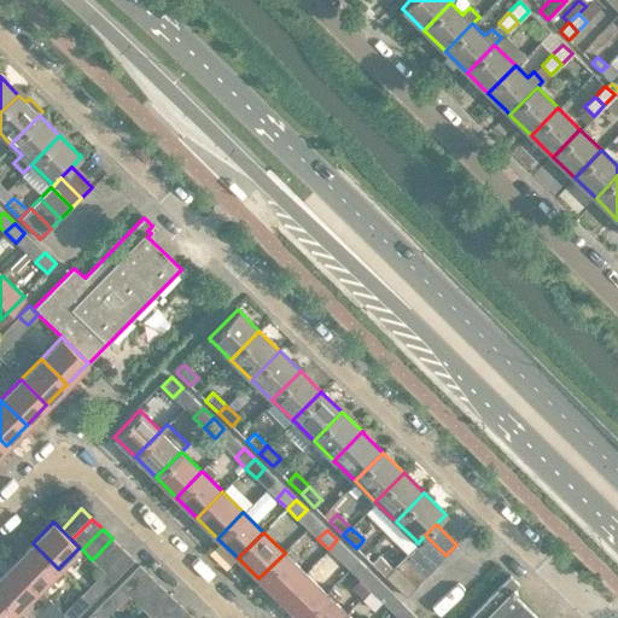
[(436,565),(445,555),(425,535),(418,543),(415,544),(436,565)]
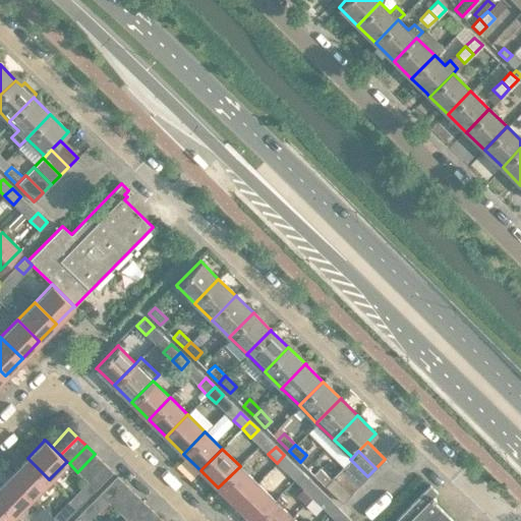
[(77,472),(87,480),(104,463),(95,454),(77,472)]
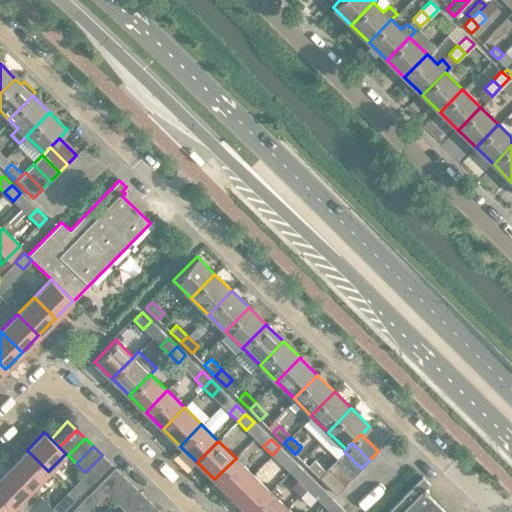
[(279,447),(272,455),(281,463),(288,456),(279,447)]
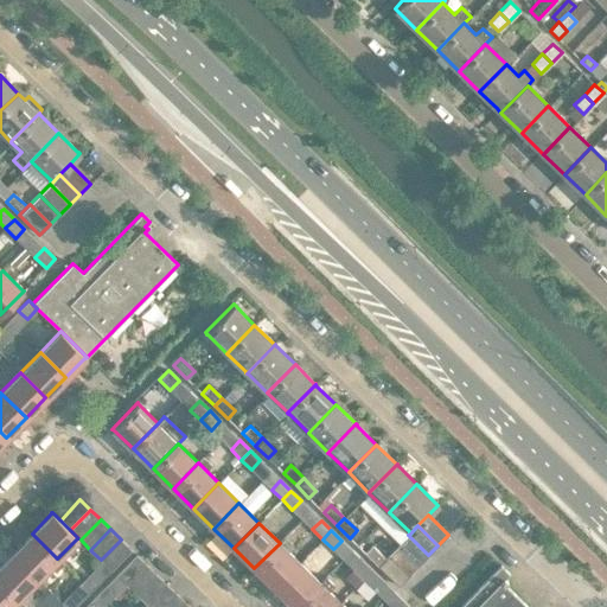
[(12,554),(37,579),(57,558),(32,534),(12,554)]
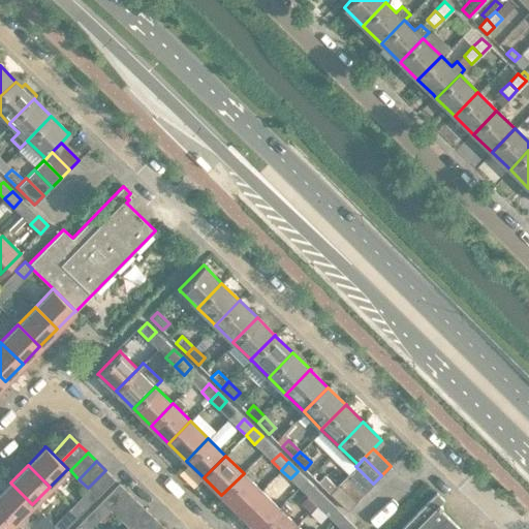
[(355,466),(346,475),(365,493),(373,484),(355,466)]
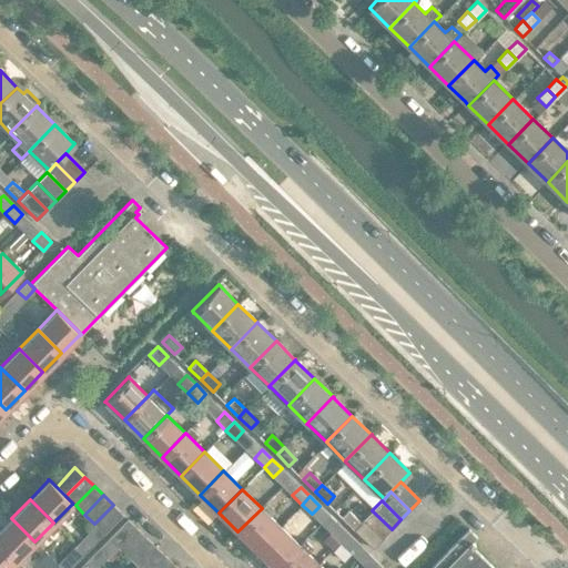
[(122,514),(113,505),(94,524),(95,525),(103,534),(122,514)]
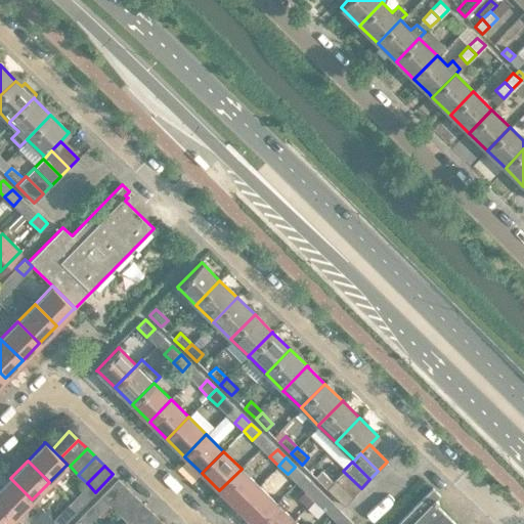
[(219,490),(237,508),(259,485),(242,469),(219,490)]
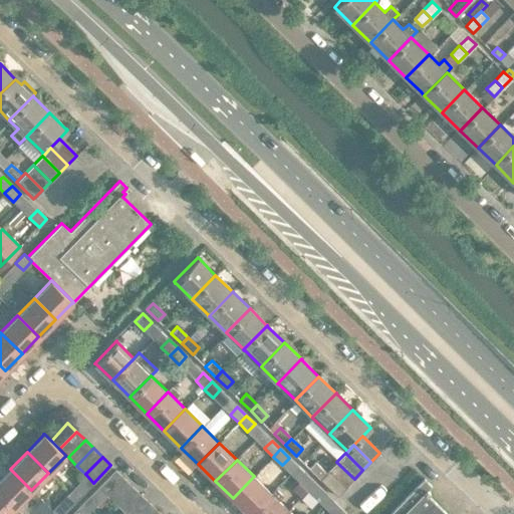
[(314,462),(308,468),(320,479),(326,473),(314,462)]
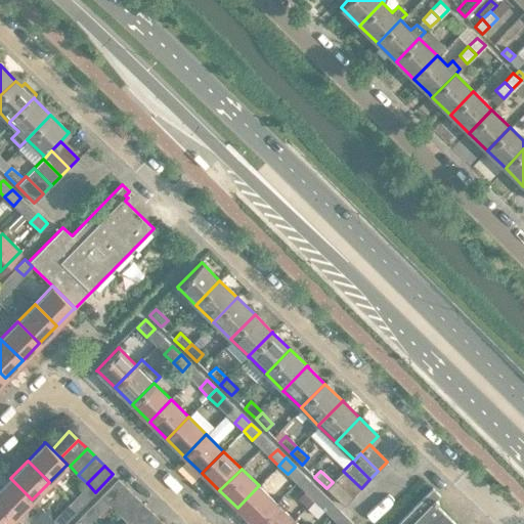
[(343,471),(335,479),(352,496),(361,488),(343,471)]
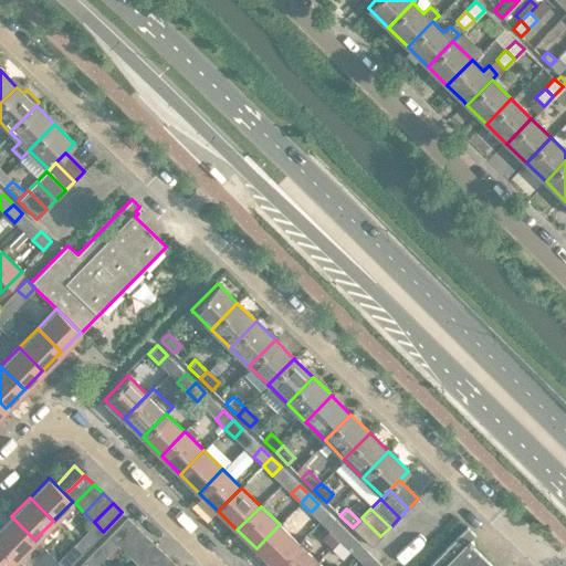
[(0,542),(17,558),(34,540),(11,516),(0,527),(0,542)]
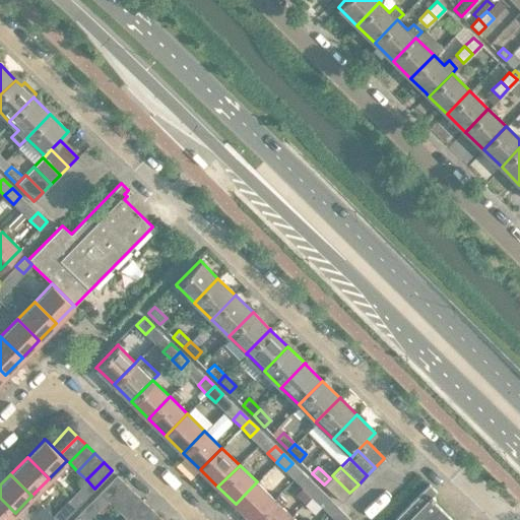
[(107,500),(108,501),(125,483),(117,475),(100,493),(107,500)]
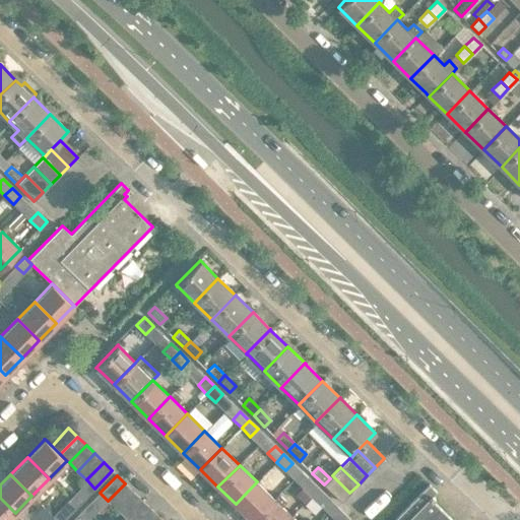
[(341,502),(349,493),(332,475),(330,478),(324,484),(341,502)]
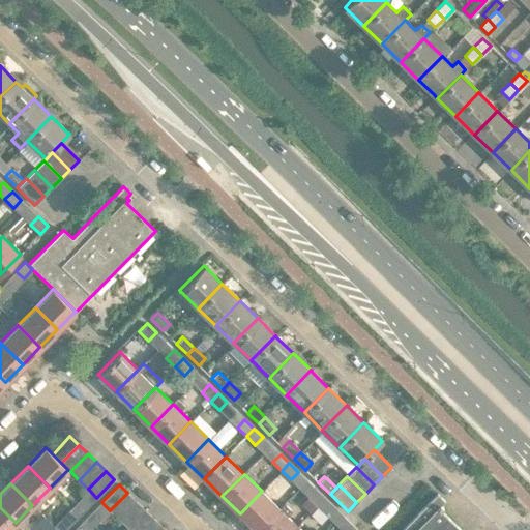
[(307,497),(317,505),(325,498),(316,489),(307,497)]
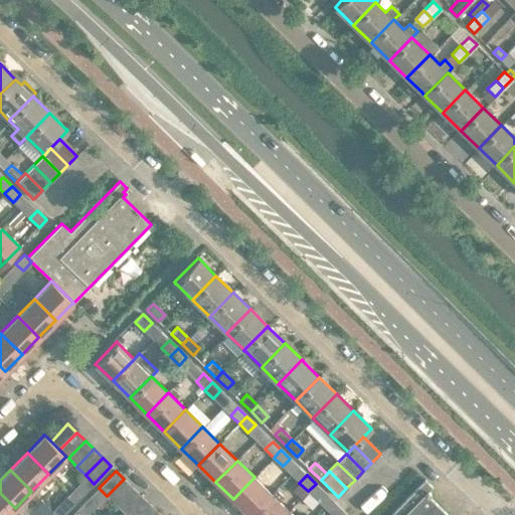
[(84,493),(94,484),(87,476),(77,485),(84,493)]
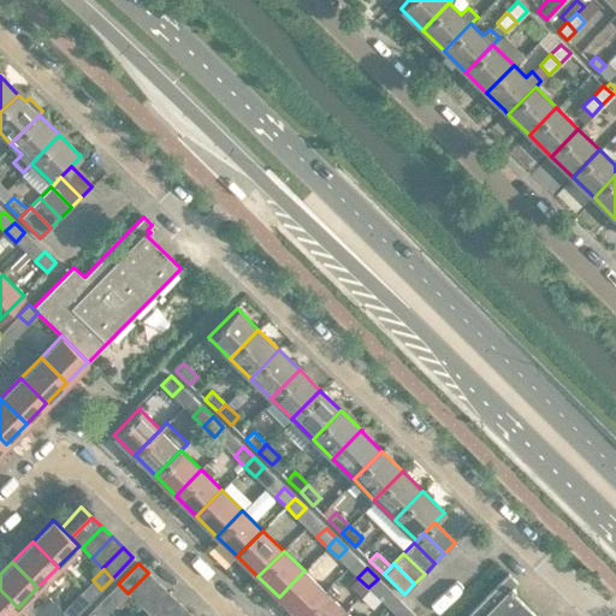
[(304,570),(279,597),(298,615),(300,615),(325,591),(304,570)]
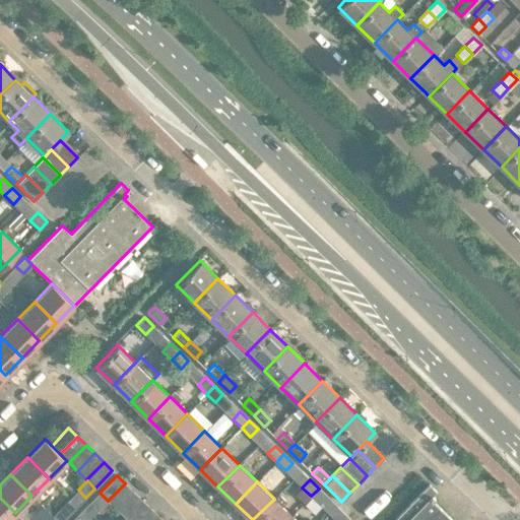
[(134,492),(125,483),(108,501),(117,510),(134,492)]
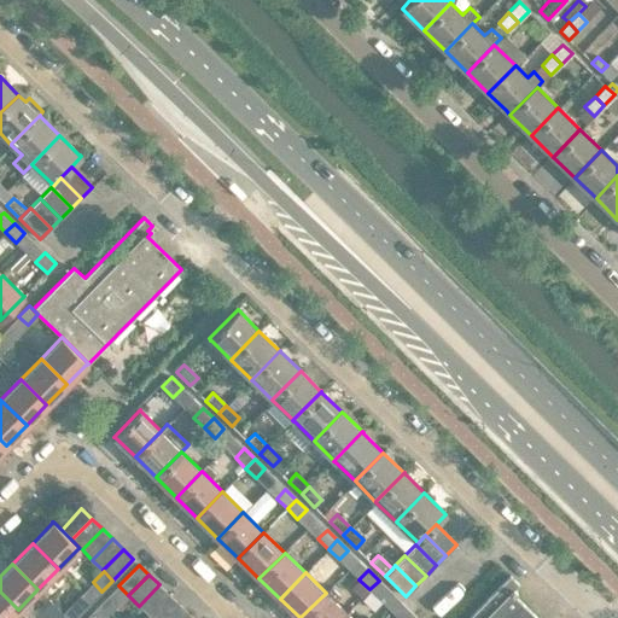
[(536,617),(513,595),(516,592),(513,589),(518,584),(509,576),(467,617),(536,617)]
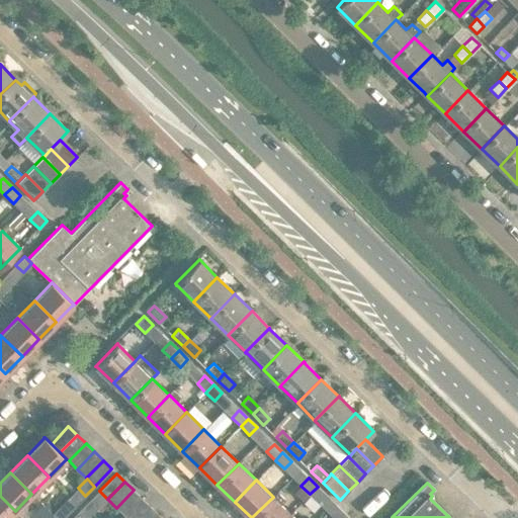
[(318,487),(310,494),(319,503),(326,495),(318,487)]
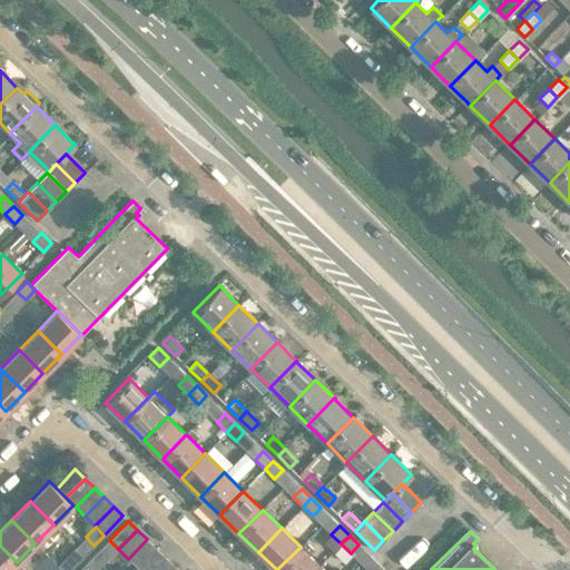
[(137,568),(156,549),(147,539),(128,559),(137,568)]
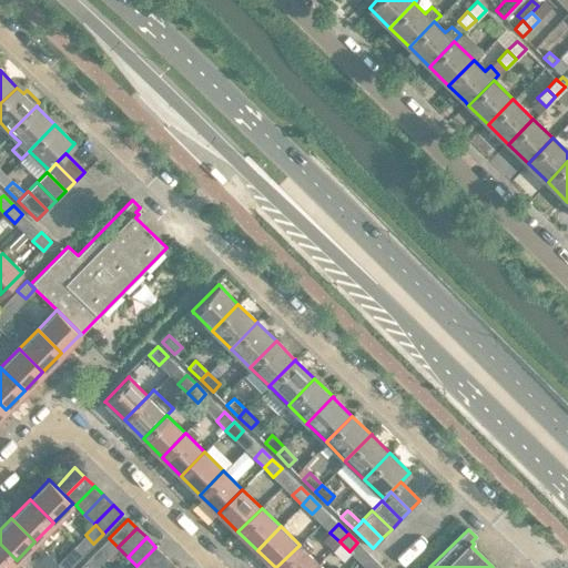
[(107,556),(117,546),(109,538),(99,548),(107,556)]
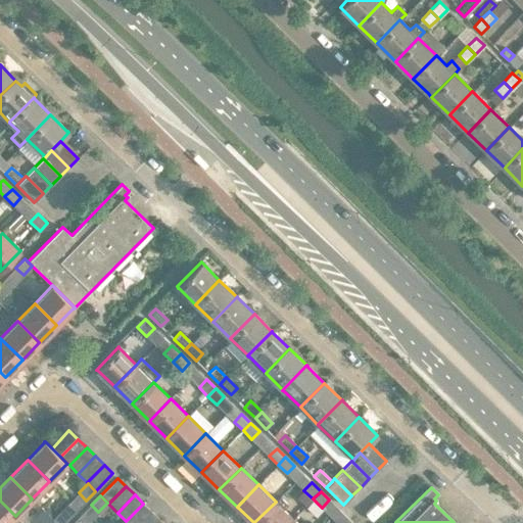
[(322,509),(313,500),(306,506),(316,515),(322,509)]
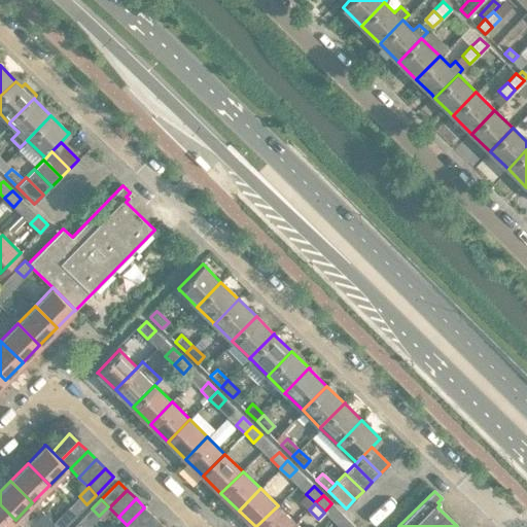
[(0,526),(7,526),(15,520),(0,504),(0,526)]
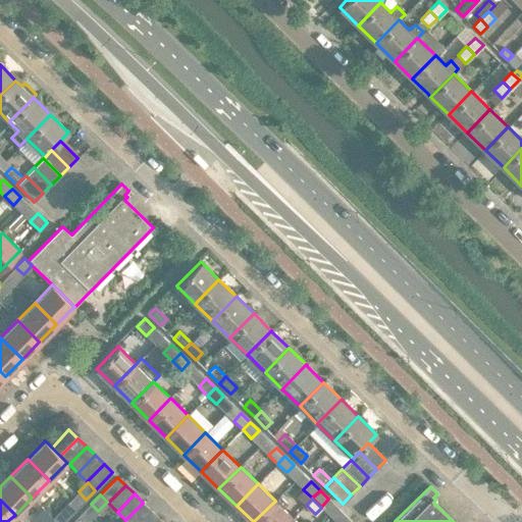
[(254,521),(289,521),(293,518),(275,501),(254,521)]
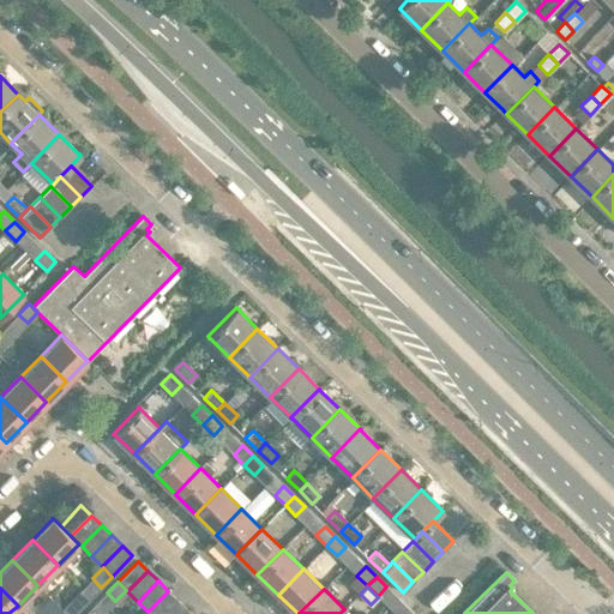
[(150,613),(166,613),(179,601),(168,591),(148,612),(150,613)]
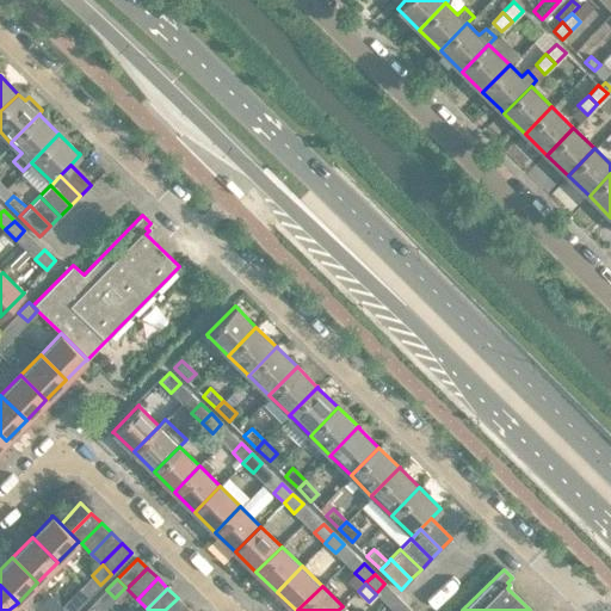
[(72,596),(62,606),(66,610),(74,610),(81,605),(72,596)]
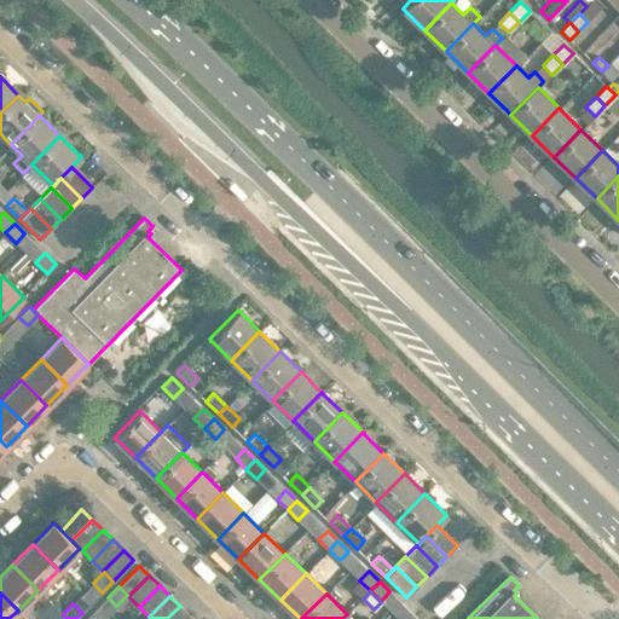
[(187,618),(190,617),(180,606),(167,618),(187,618)]
